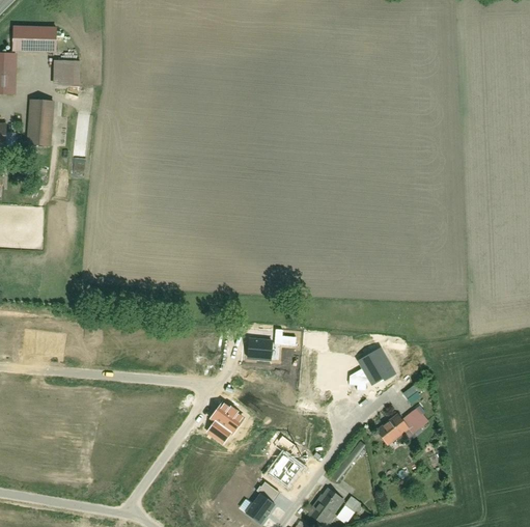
[(59,26),(12,26),(12,49),(59,49),(59,26)]
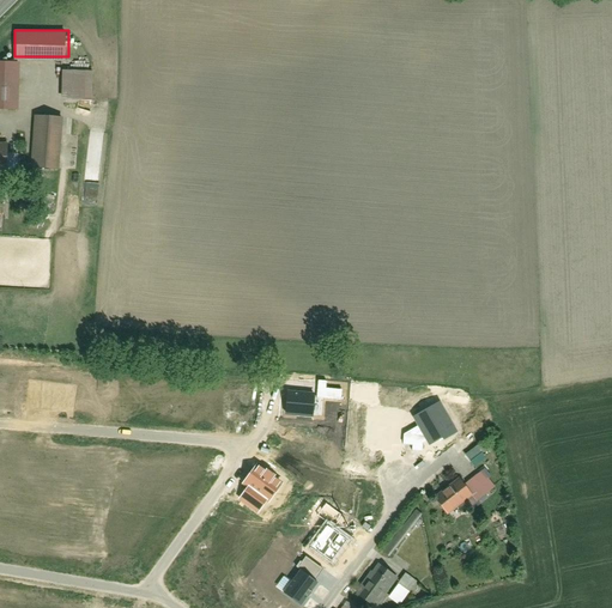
[(0,60),(0,105),(18,105),(18,61),(0,60)]
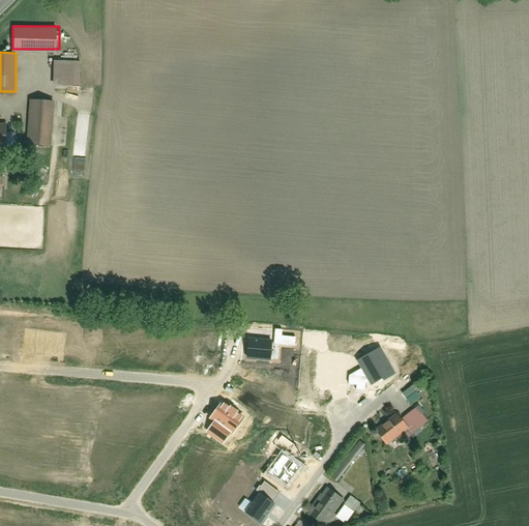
[(52,60),(53,85),(72,85),(71,60),(52,60)]
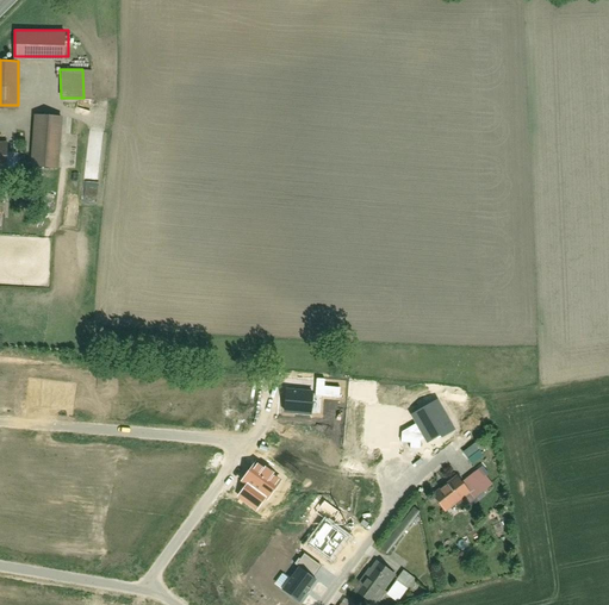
[(31,113),(30,163),(60,163),(61,114),(31,113)]
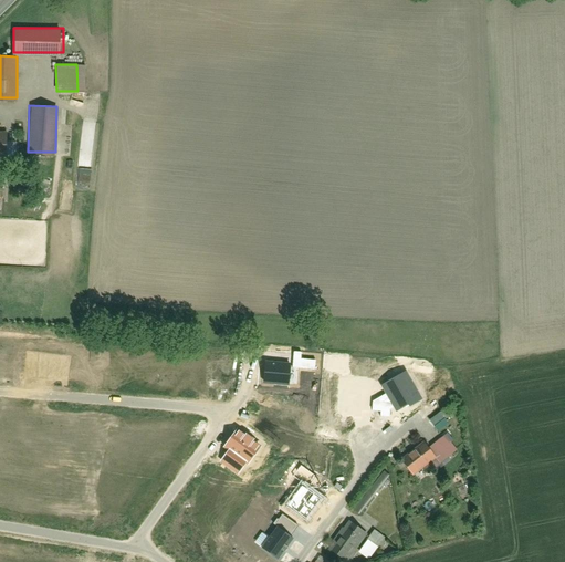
[(264,378),(290,381),(292,358),(267,356),(264,378)]
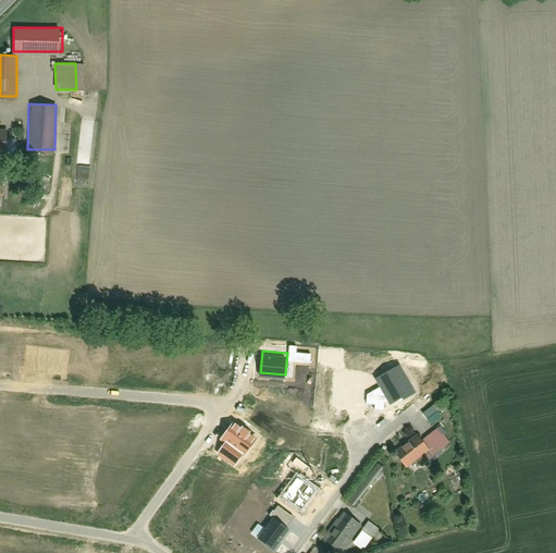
[(246,454),(259,435),(235,418),(221,437),(225,440),(243,452),(246,454)]
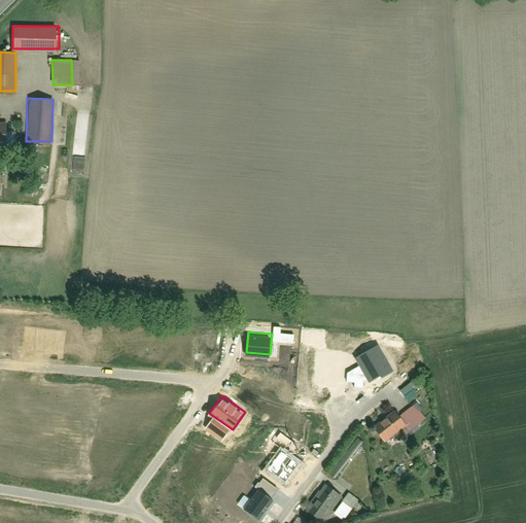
[(421,417),(411,406),(399,416),(410,427),(421,417)]
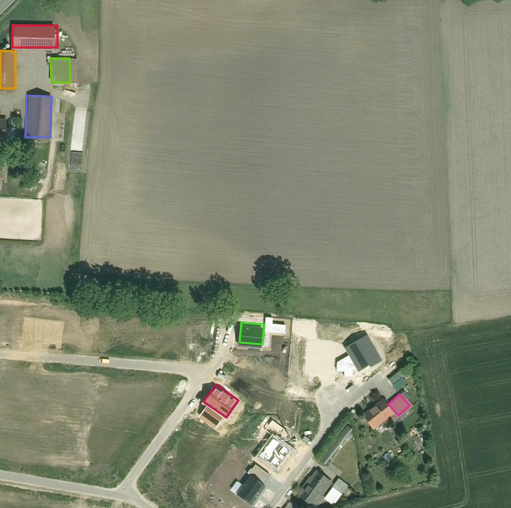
[(362,415),(373,428),(392,411),(381,399),(362,415)]
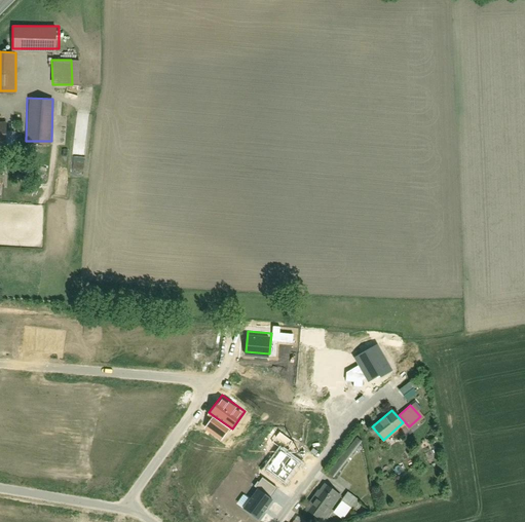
[(222,437),(229,426),(213,415),(205,425),(222,437)]
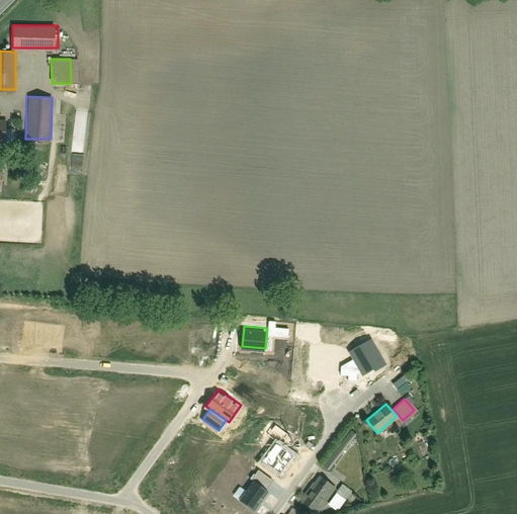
[(282,474),(296,452),(277,439),(263,460),(282,474)]
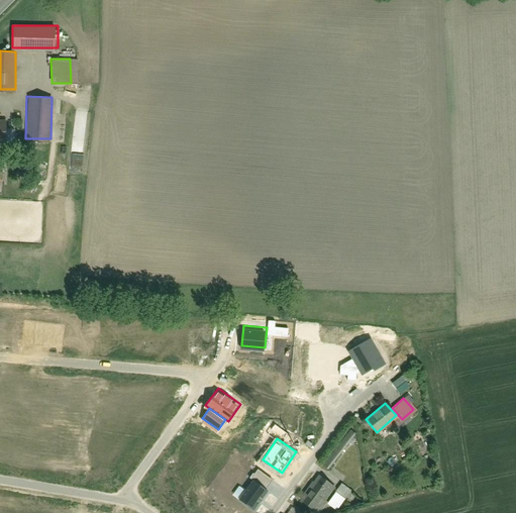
[(253,478),(265,486),(272,476),(260,467),(255,472),(253,470),(250,476),(253,478)]
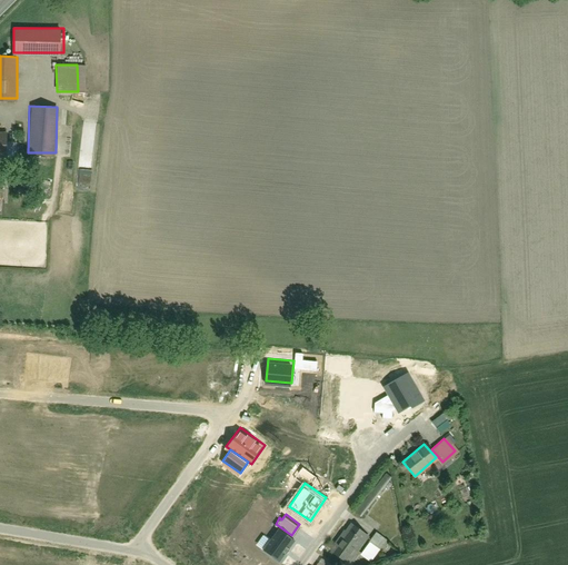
[(351,521),(328,553),(344,564),(366,531),(351,521)]
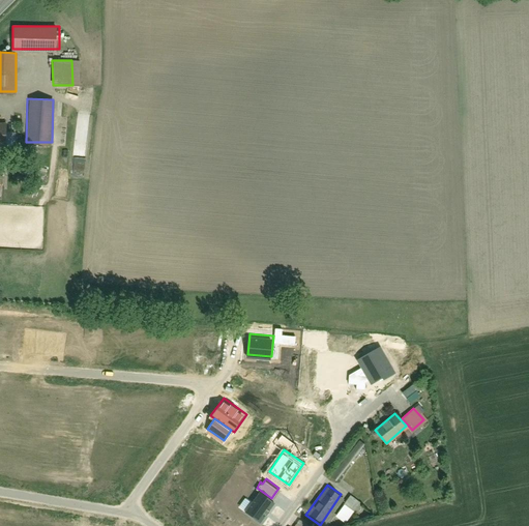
[(259,519),(272,499),(271,498),(260,490),(246,509),(259,519)]
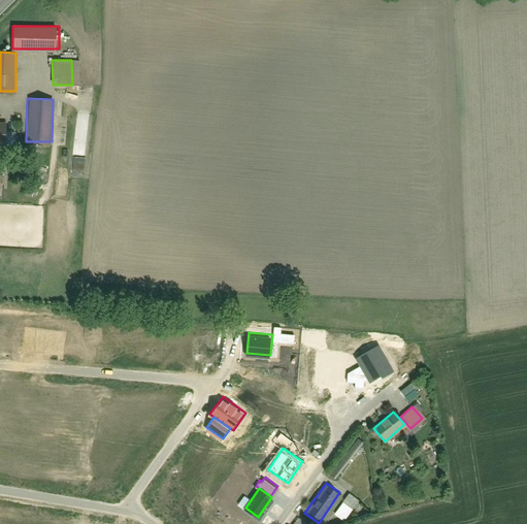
[(335,510),(347,518),(360,500),(350,492),(335,510)]
